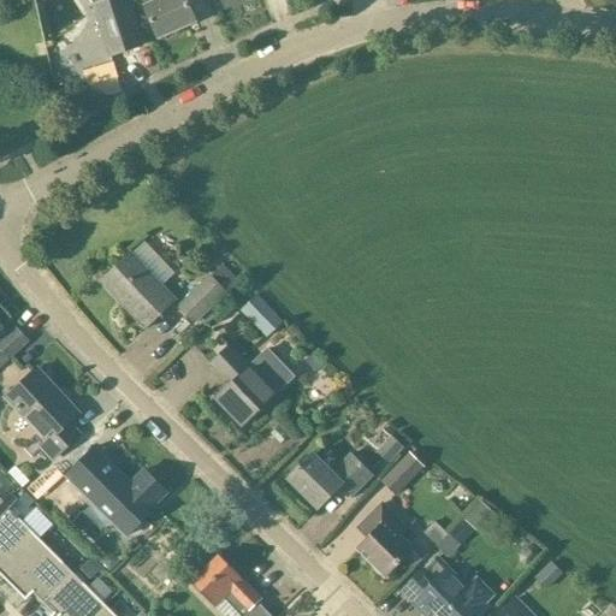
[(4,0),(11,10),(28,0),(4,0)]
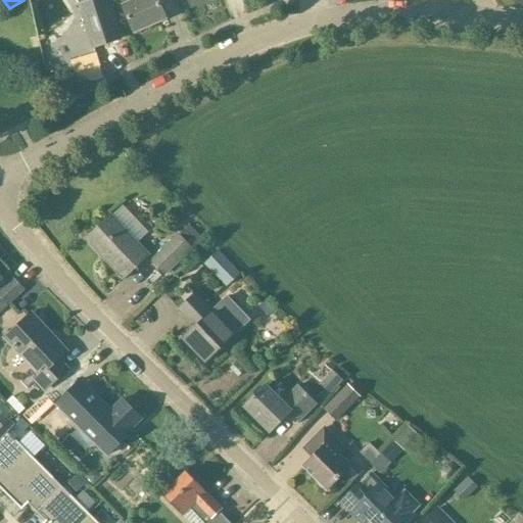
[(94,0),(80,5),(94,49),(121,40),(107,0),(94,0)]
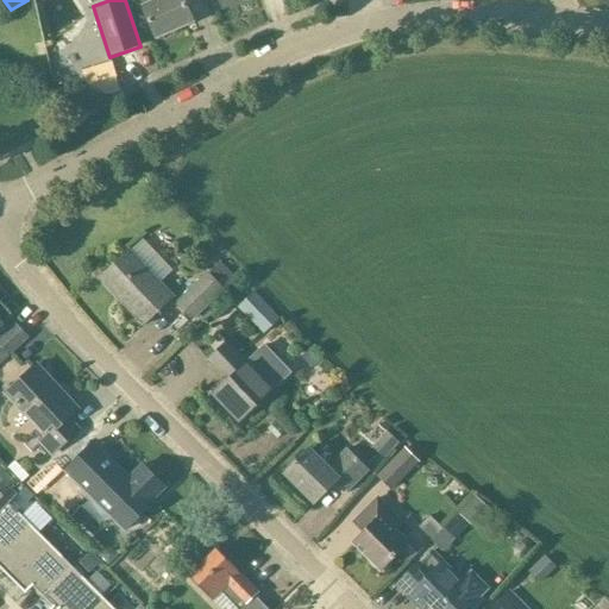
[(194,23),(183,0),(142,0),(144,6),(143,7),(157,38),(194,23)]
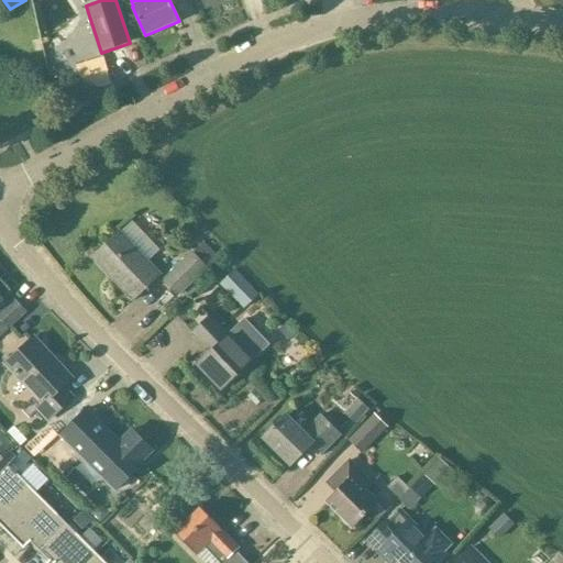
[(159,275),(120,233),(94,258),(133,300),(159,275)]
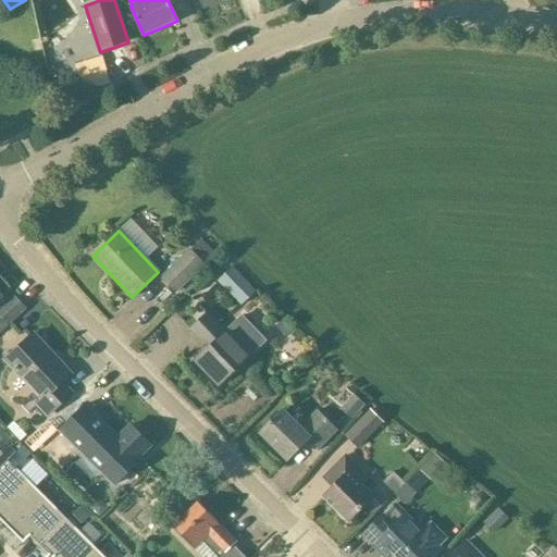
[(192,250),(189,248),(160,277),(172,291),(162,300),(166,305),(207,265),(205,263),(217,252),(203,238),(192,250)]
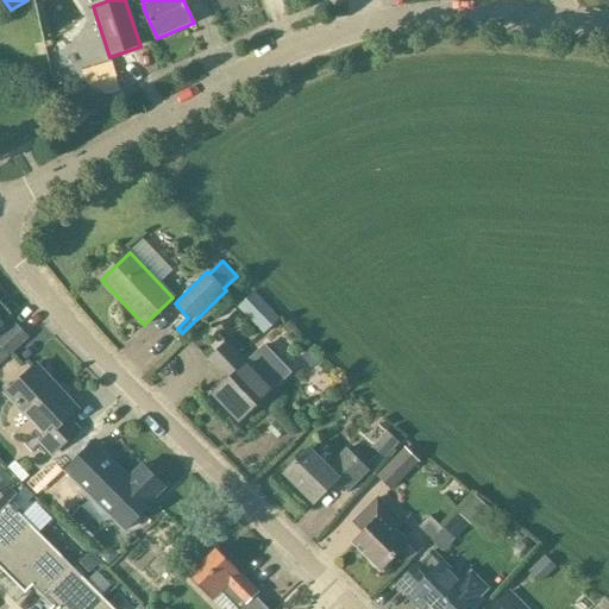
[(264,333),(281,318),(255,290),(238,306),(264,333)]
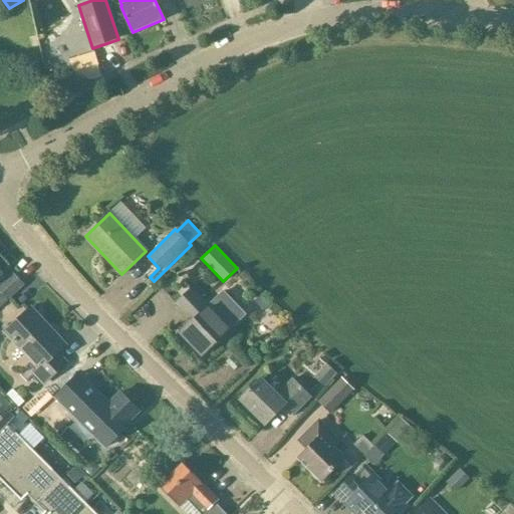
[(5,279),(2,276),(0,273),(0,308),(8,301),(25,286),(12,272),(5,279)]
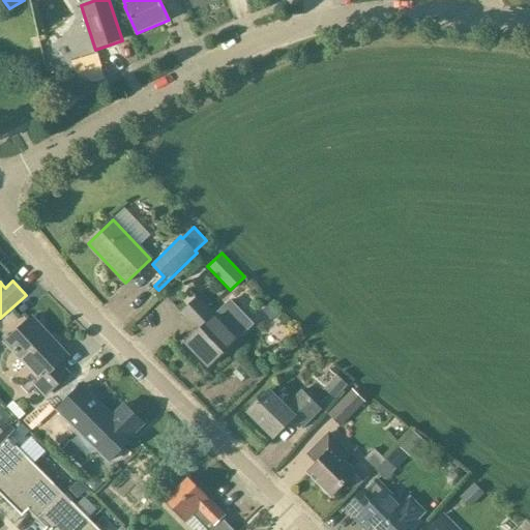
[(208,369),(239,339),(248,330),(226,306),(215,316),(197,297),(179,314),(198,332),(185,345),(208,369)]
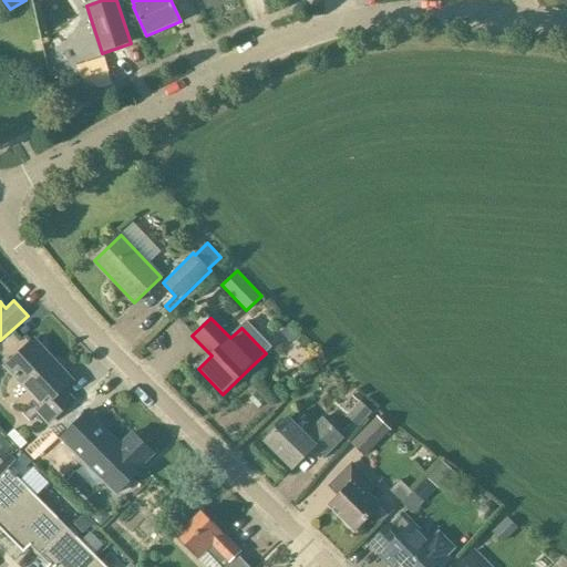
[(6,368),(40,405),(35,411),(49,426),(76,401),(65,390),(73,382),(34,340),(6,368)]
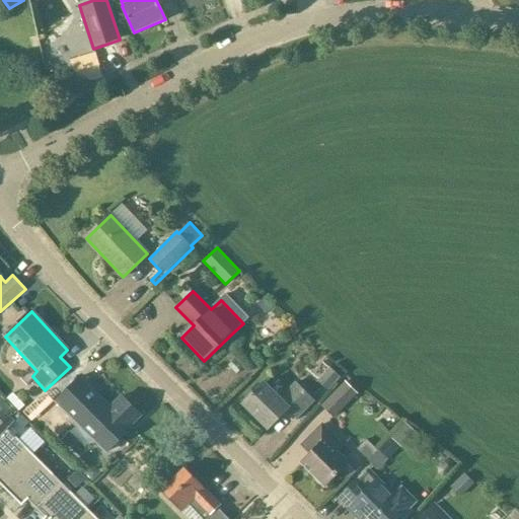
[(328,391),(341,376),(329,367),(316,382),(328,391)]
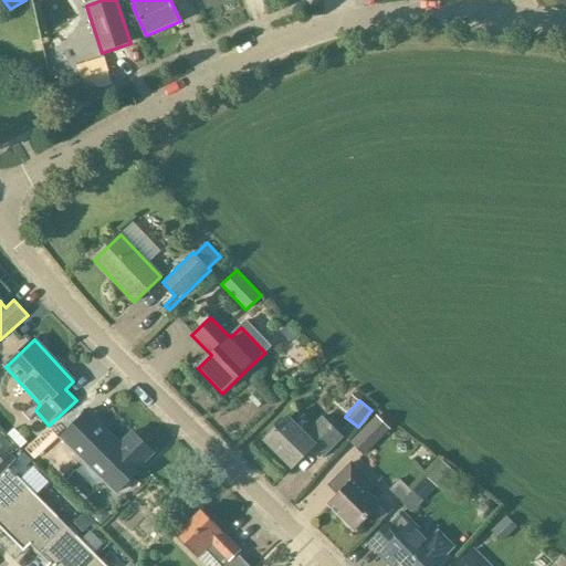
[(87,412),(70,429),(61,438),(117,494),(143,468),(142,467),(154,453),(133,433),(121,446),(87,412)]
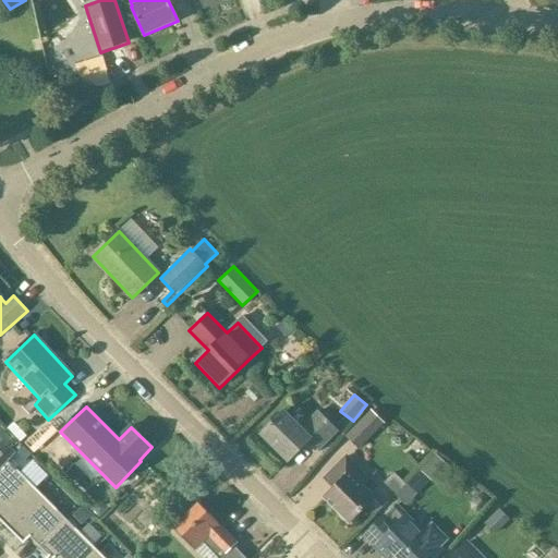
[(289,462),(310,440),(319,451),(339,432),(318,410),(300,428),(283,412),(262,435),(289,462)]
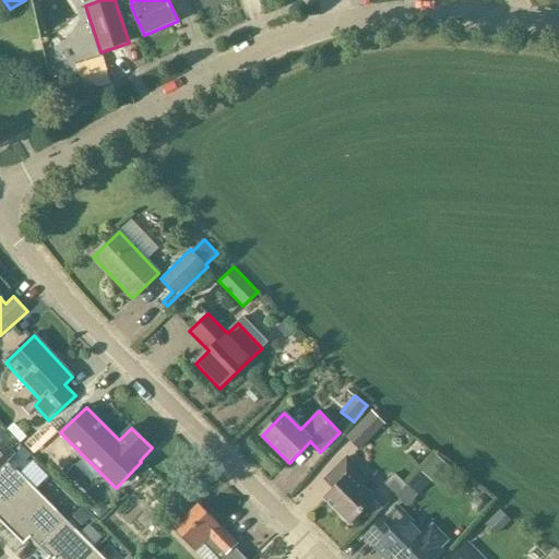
[(385,424),(371,411),(346,437),(360,450),(385,424)]
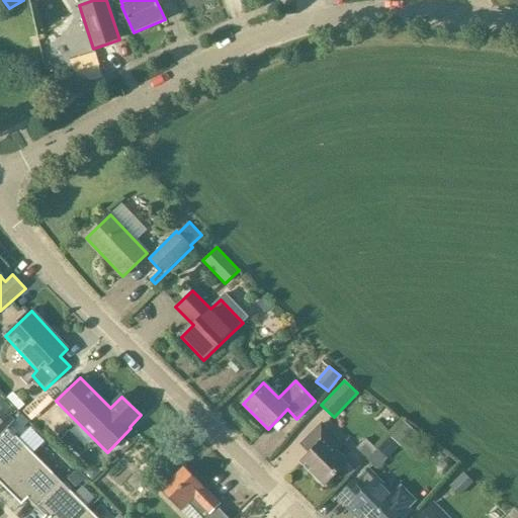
[(325,486),(339,471),(348,480),(356,471),(336,452),(343,445),(322,424),(301,445),(310,453),(301,462),(325,486)]
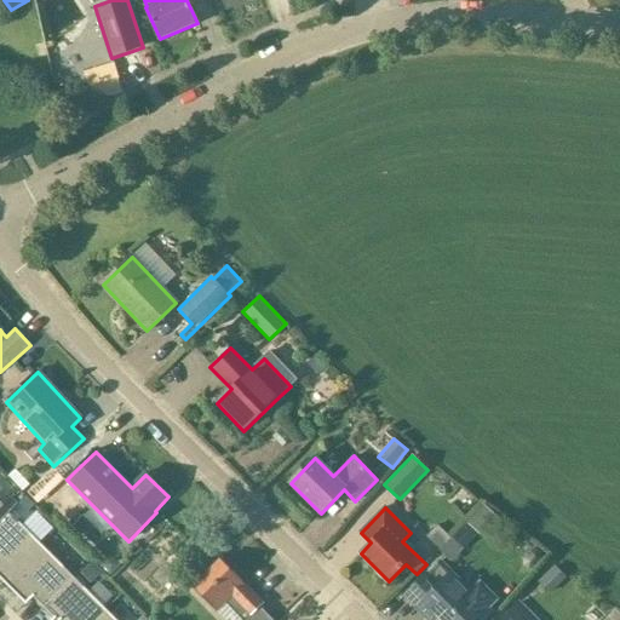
[(0,578),(4,583),(41,545),(10,512),(0,521),(0,578)]
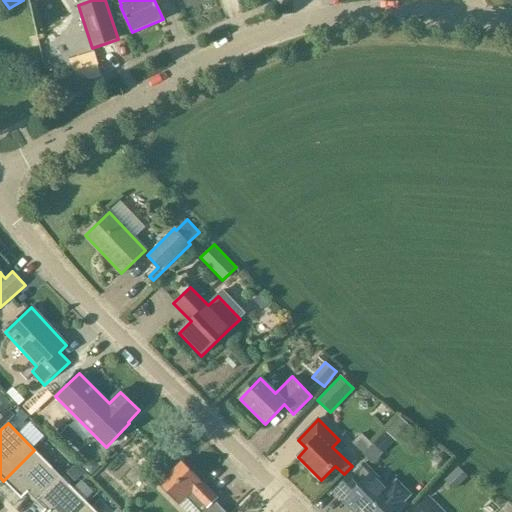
[(373,445),(363,455),(370,463),(375,462),(395,442),(385,432),(372,445),(373,445)]
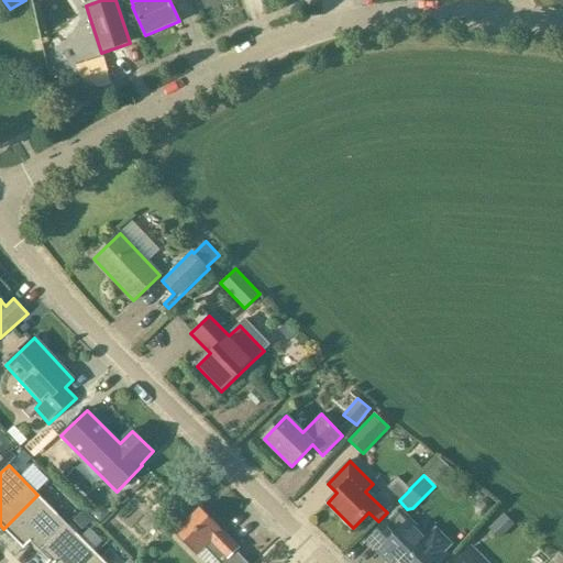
[(409,488),(397,477),(387,487),(399,499),(409,488)]
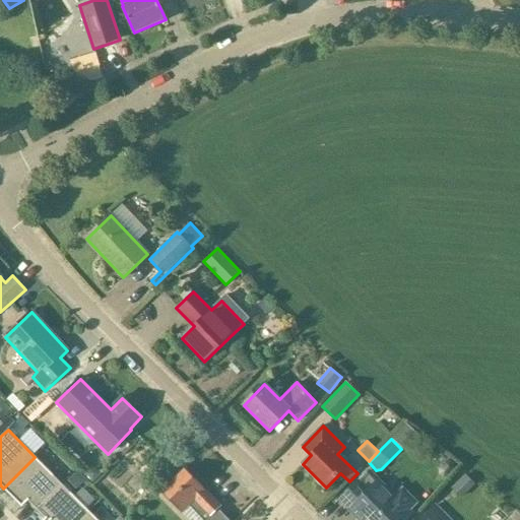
[(62,484),(35,457),(3,489),(22,507),(28,501),(37,510),(62,484)]
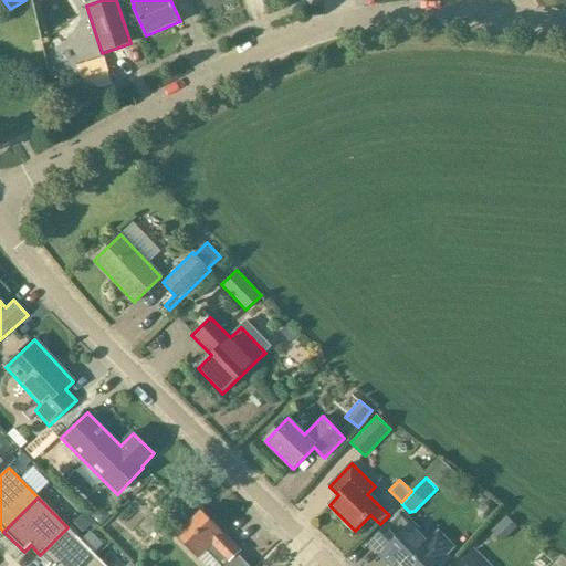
[(221,565),(223,565),(240,551),(223,533),(201,511),(191,521),(187,516),(171,532),(198,558),(207,549),(221,565)]
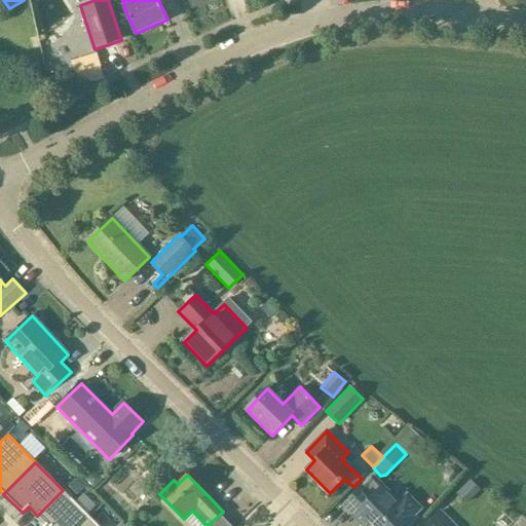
[(374,525),(404,525),(413,517),(423,506),(408,491),(398,501),(373,477),(343,506),(363,525),(364,525),(369,521),(374,525)]
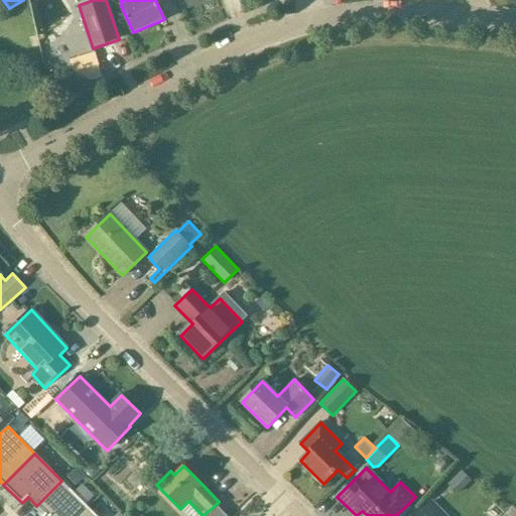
[(473,482),(462,471),(447,484),(459,495),(473,482)]
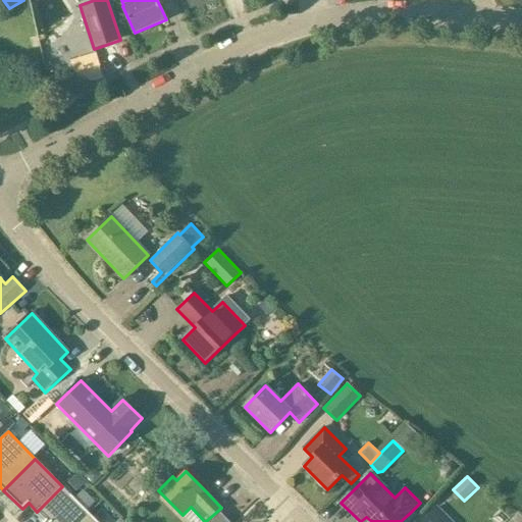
[(43,521),(81,521),(90,514),(62,486),(37,512),(46,520),(43,521)]
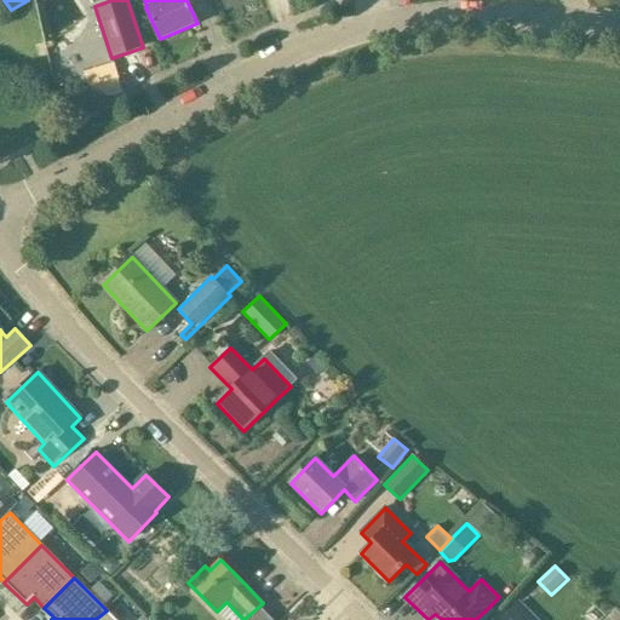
[(500,619),(537,619),(518,602),(500,619)]
